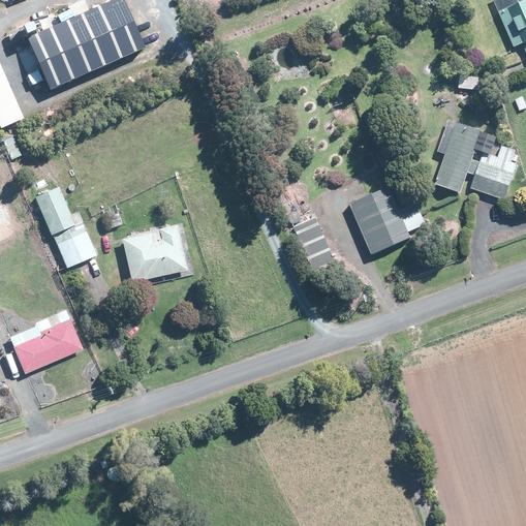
[(517,0),(493,9),(507,44),(525,36),(525,0),(517,0)]
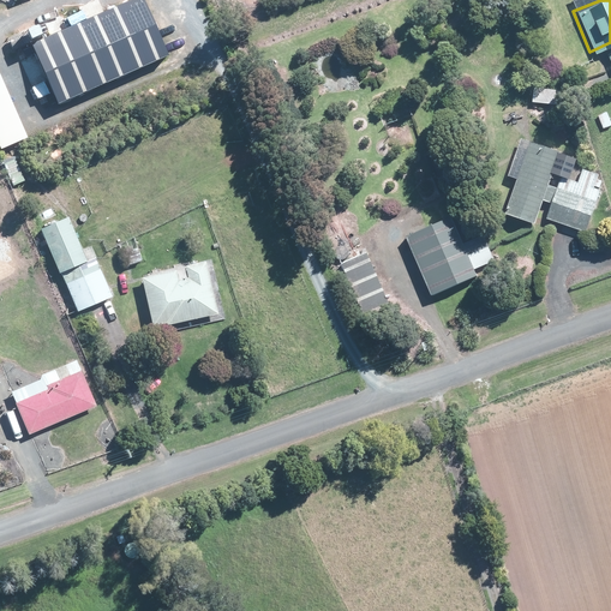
[(15,57),(39,112),(149,65),(125,10),(15,57)]
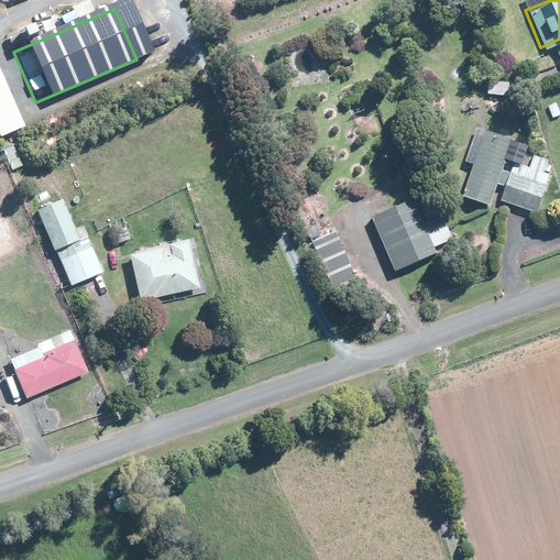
[(504,168),(508,157),(514,139),(486,130),(464,196),(492,205),(493,202),(498,183),(506,186),(502,200),(536,211),(537,211),(549,174),(542,172),(547,158),(534,154),(529,166),(526,165),(514,161),(511,171),(504,168)]
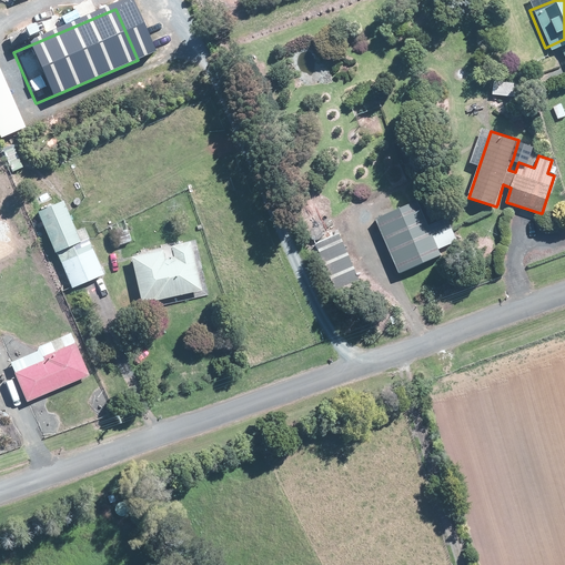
[(17,164),(9,141),(0,144),(0,155),(4,169),(17,164)]
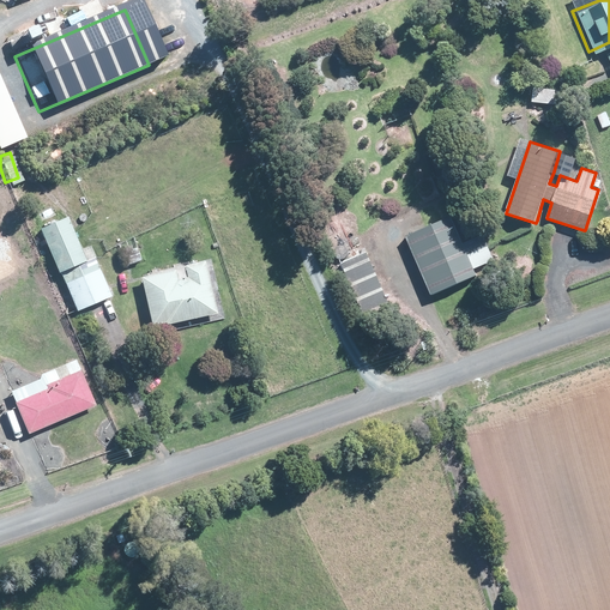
[(448,216),(404,235),(429,295),(475,275),(448,216)]
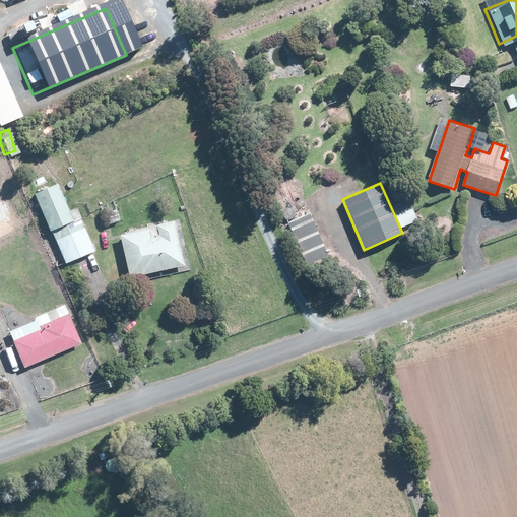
[(65,200),(62,193),(58,184),(35,194),(50,232),(52,231),(65,262),(74,258),(91,251),(93,250),(80,217),(73,220),(65,200)]
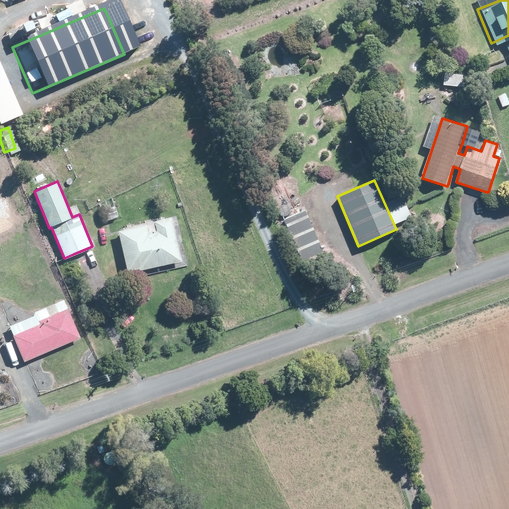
[(114,205),(100,209),(103,220),(117,216),(114,205)]
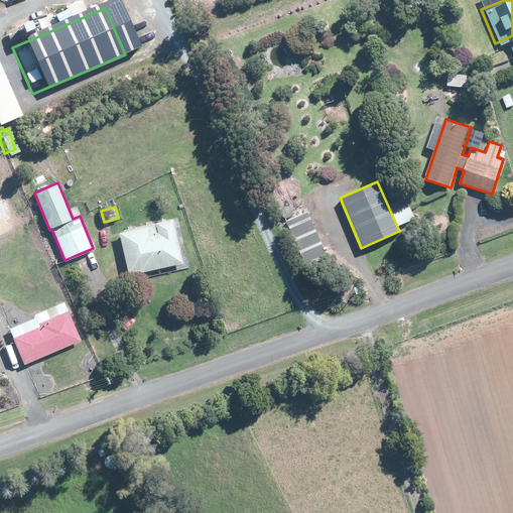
[(329,260),(306,211),(285,220),(308,269),(329,260)]
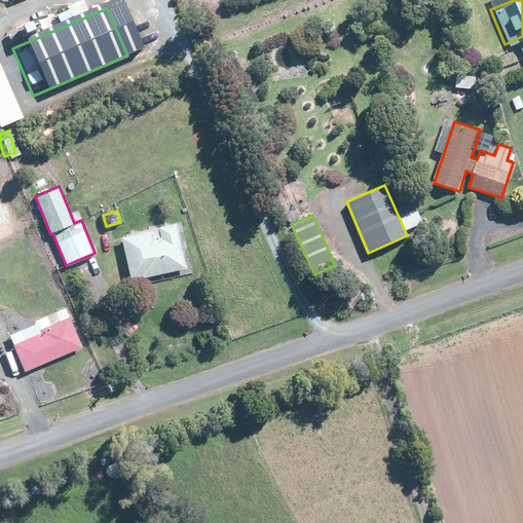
[(131,278),(132,278),(141,276),(142,277),(186,268),(176,222),(158,226),(160,237),(152,238),(150,231),(122,237),(121,237),(131,278)]
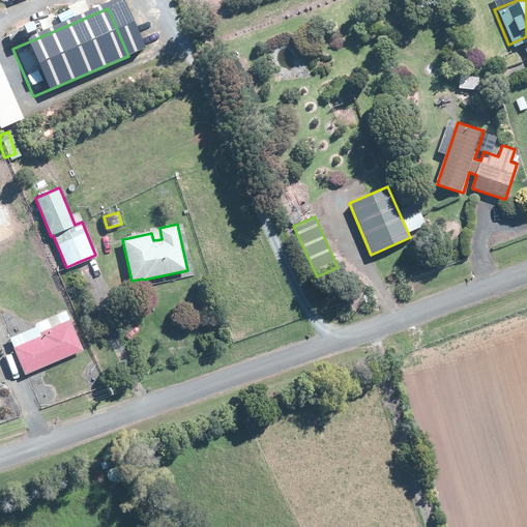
[(25,373),(82,349),(69,319),(39,331),(40,333),(12,346),(25,373)]
